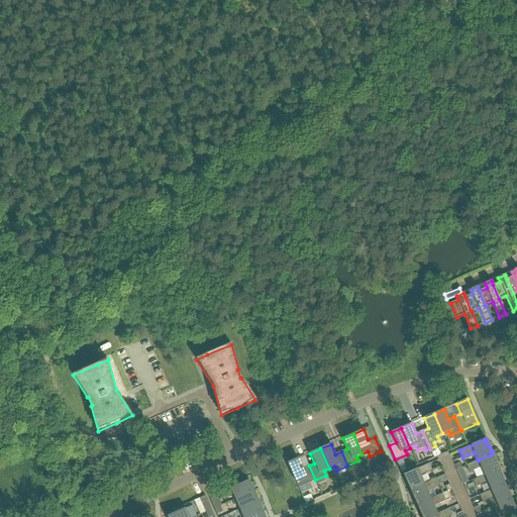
[(484,476),(499,470),(497,467),(498,466),(496,459),(495,460),(492,454),(478,460),(466,466),(469,473),(481,468),(484,476)]
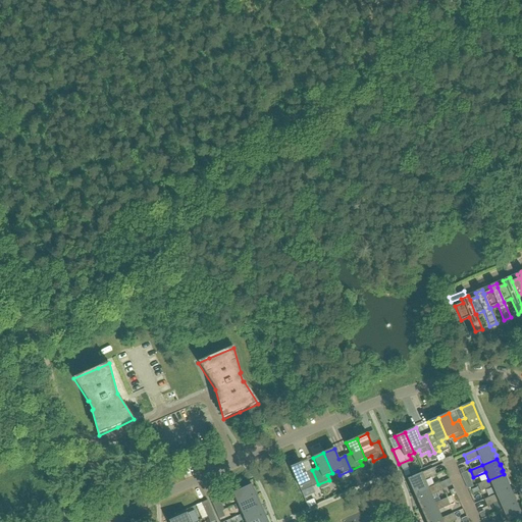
[(318,484),(312,470),(306,473),(301,463),(291,468),(304,498),(315,493),(312,487),(318,484)]
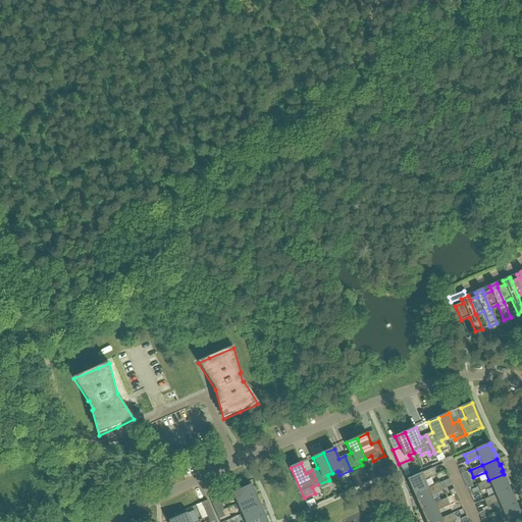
[(428,488),(425,480),(436,475),(433,468),(407,479),(408,480),(410,486),(409,486),(411,492),(413,491),(414,496),(428,488)]
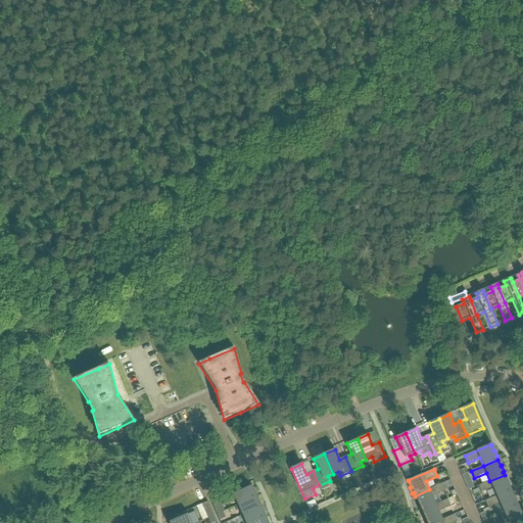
[(462,475),(465,482),(470,480),(467,473),(462,475)]
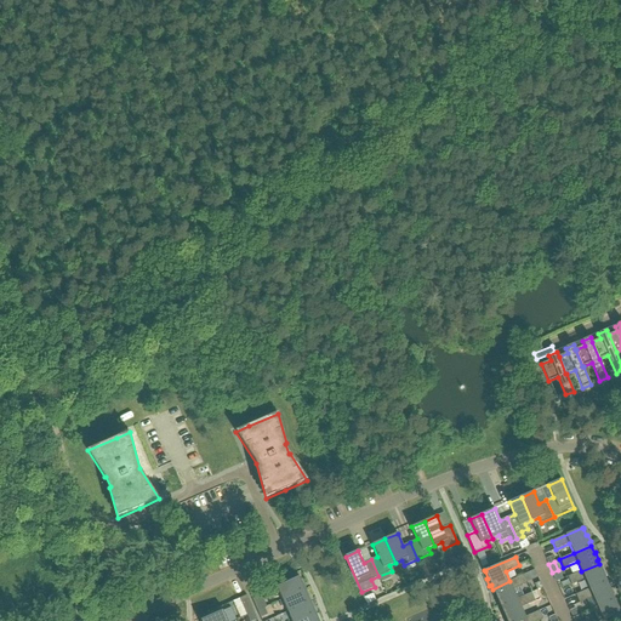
[(585,580),(590,588),(590,590),(607,582),(605,577),(607,577),(603,570),(602,571),(599,564),(581,571),(568,577),(571,586),(585,580)]
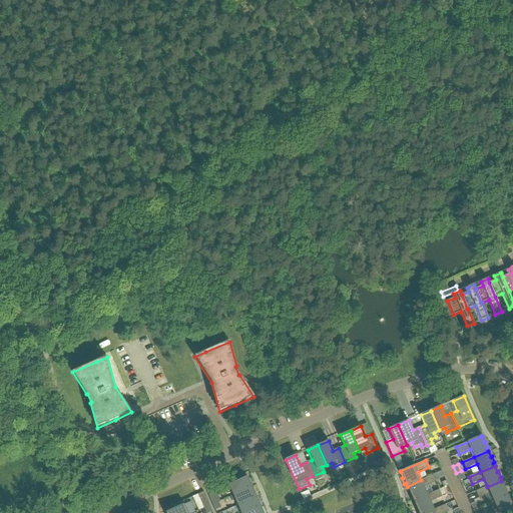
[(233,496),(251,488),(245,474),(238,477),(239,480),(228,485),(233,496)]
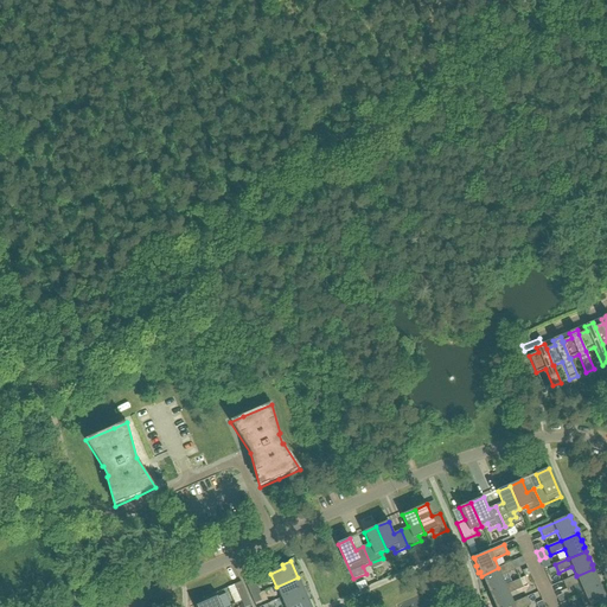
[(498,568),(481,576),(485,583),(483,583),(486,590),(487,589),(489,593),(506,586),(512,583),(508,574),(515,570),(511,562),(498,568)]
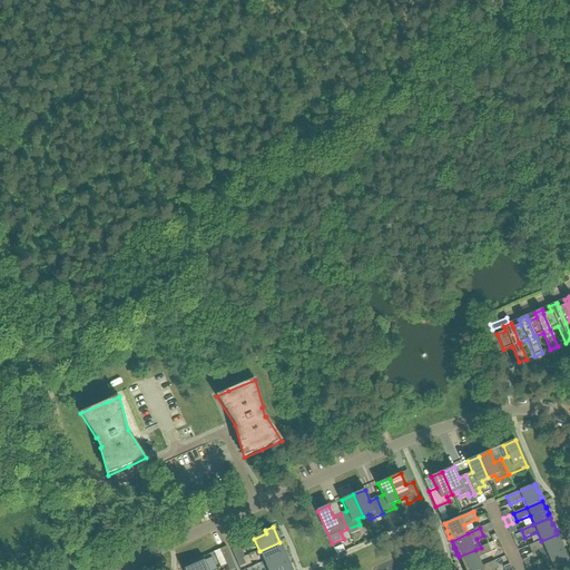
[(548,558),(564,550),(562,547),(563,547),(561,540),(560,541),(557,534),(541,541),(541,540),(528,546),(532,553),(544,548),(548,557),(548,558)]
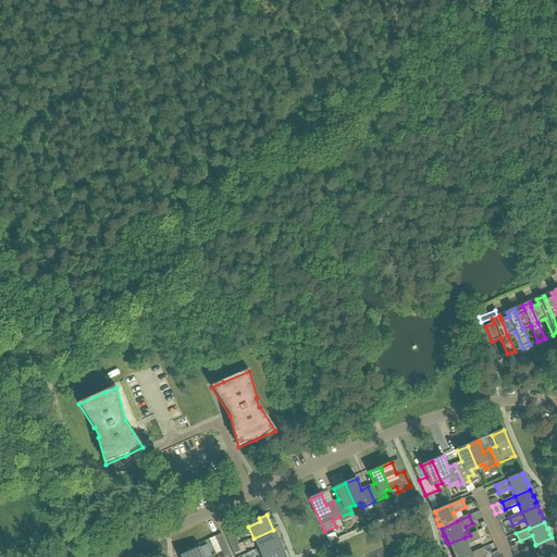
[(243,536),(249,534),(246,523),(238,525),(243,536)]
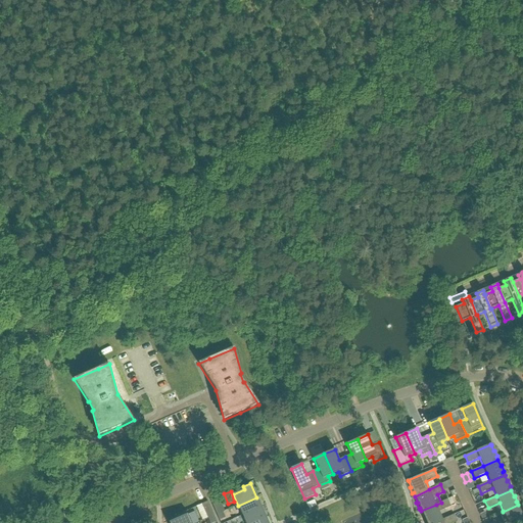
[(223,512),(225,512),(219,496),(210,501),(217,515),(223,512)]
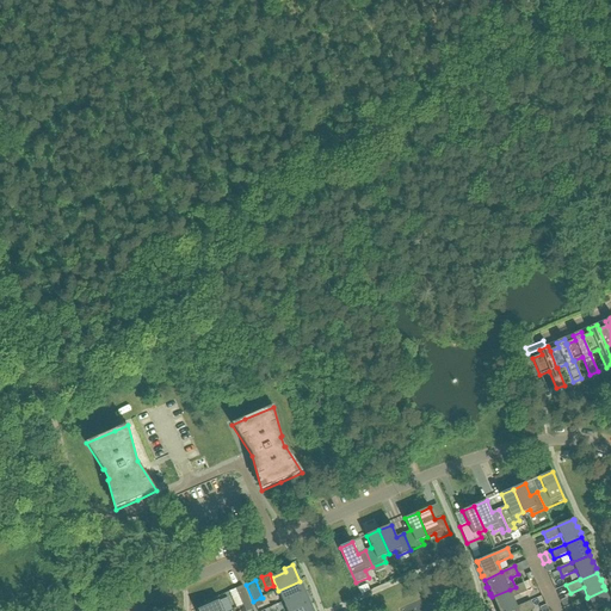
[(283,603),(304,592),(303,588),(304,587),(301,580),(300,581),(278,591),(283,603)]
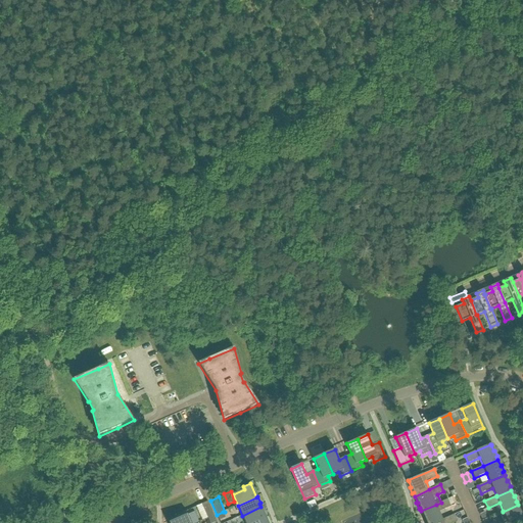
[(435,522),(442,520),(439,512),(450,507),(449,506),(454,504),(450,498),(447,500),(441,503),(436,505),(421,511),(422,512),(424,517),(423,518),(425,522),(435,522)]
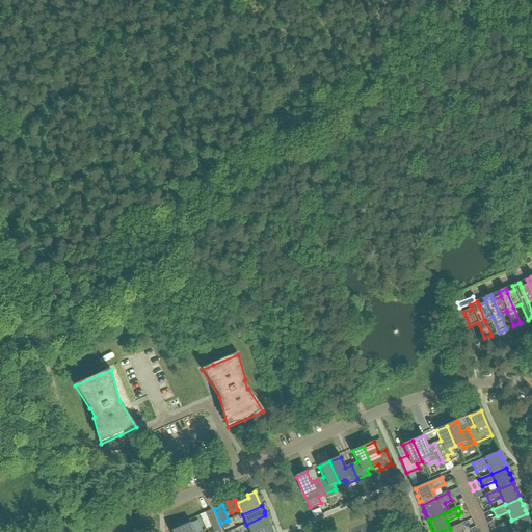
[(211,528),(217,525),(211,510),(205,513),(211,528)]
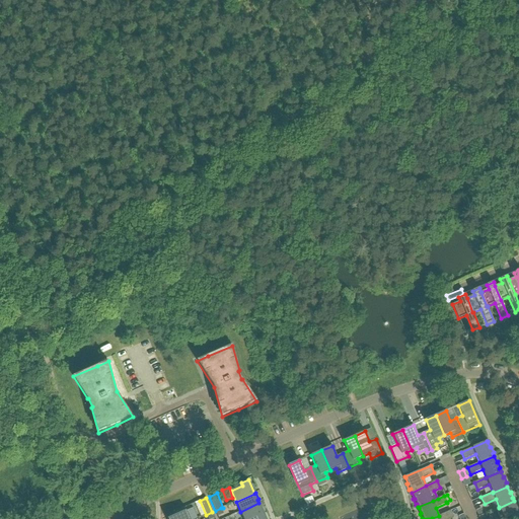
[(227,500),(230,510),(236,508),(233,498),(227,500)]
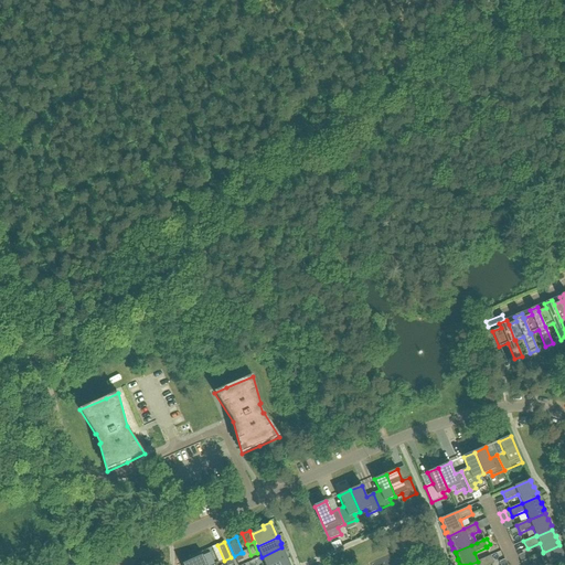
[(543,553),(543,552),(539,554),(543,564),(546,564),(556,561),(558,564),(564,561),(564,558),(560,545),(543,553)]
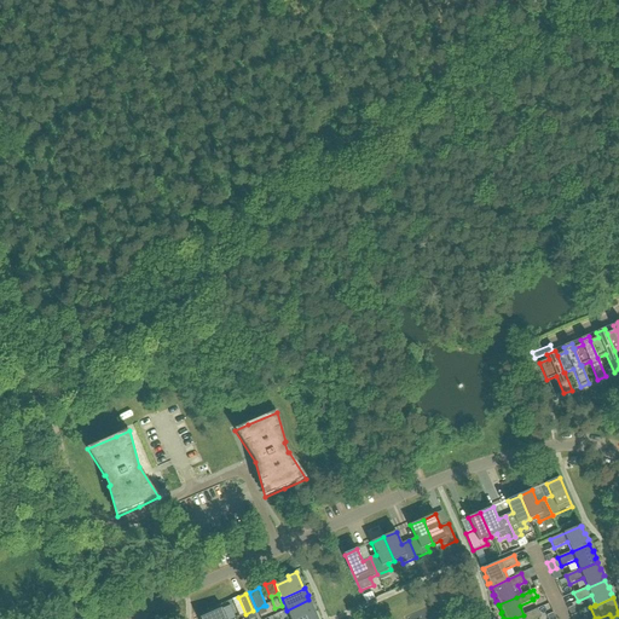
[(290,618),(299,618),(314,612),(312,607),(313,607),(311,600),(310,601),(308,600),(287,611),(290,618)]
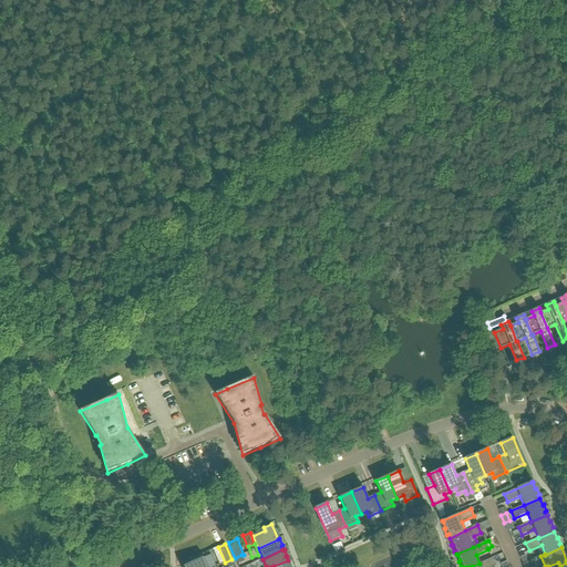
[(189,559),(182,563),(183,566),(213,566),(216,566),(210,555),(204,558),(204,557),(203,555),(202,554),(189,559)]
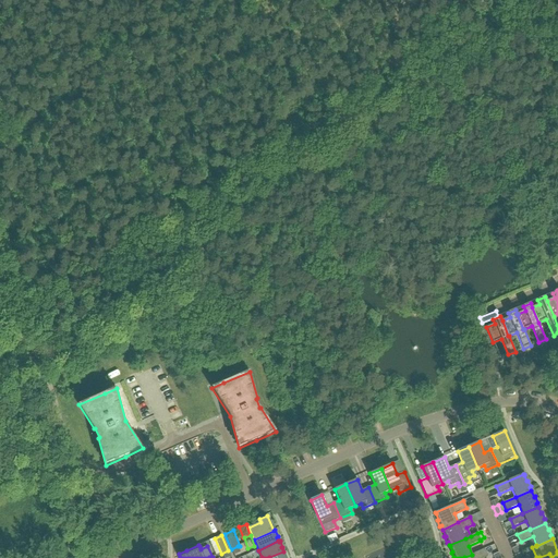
[(240,553),(238,546),(231,549),(234,555),(240,553)]
